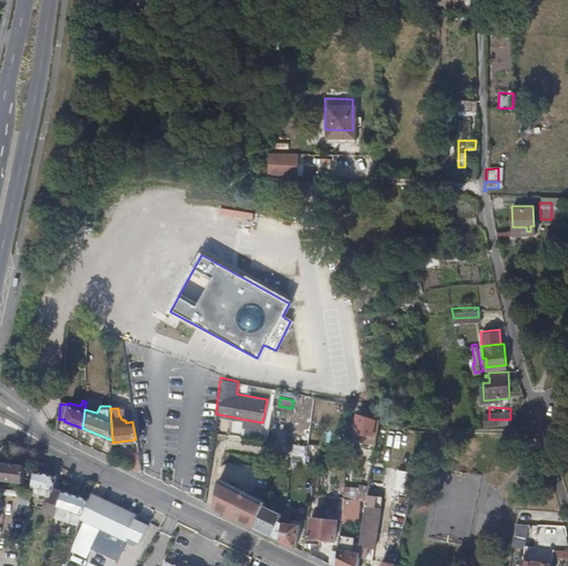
[(380,419),(368,416),(359,415),(358,434),(365,435),(365,442),(377,444),(380,419)]
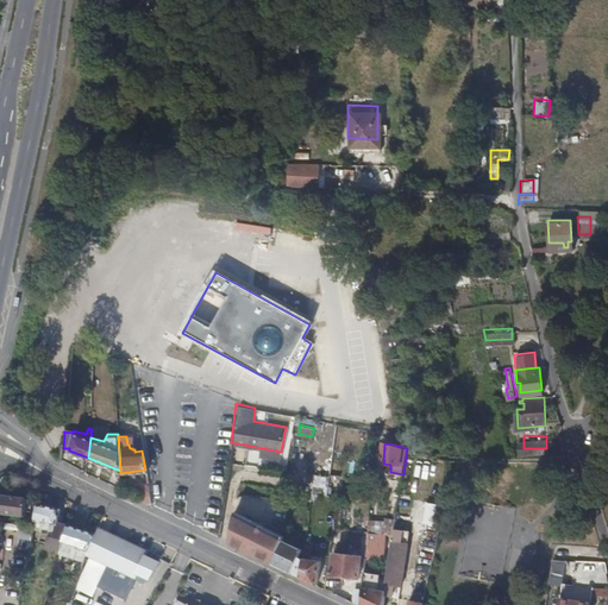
[(309,491),(326,493),(328,471),(313,470),(309,491)]
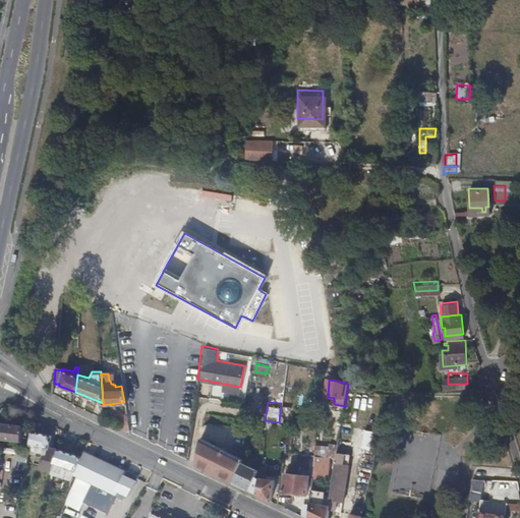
[(119,416),(121,426),(129,430),(126,415),(119,416)]
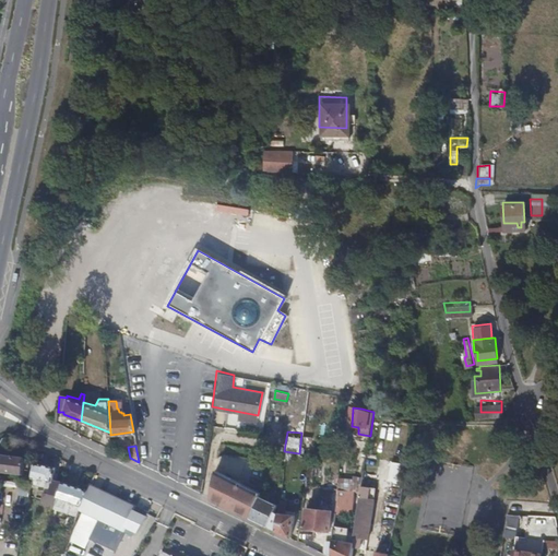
[(24,457),(0,453),(0,470),(22,474),(24,457)]
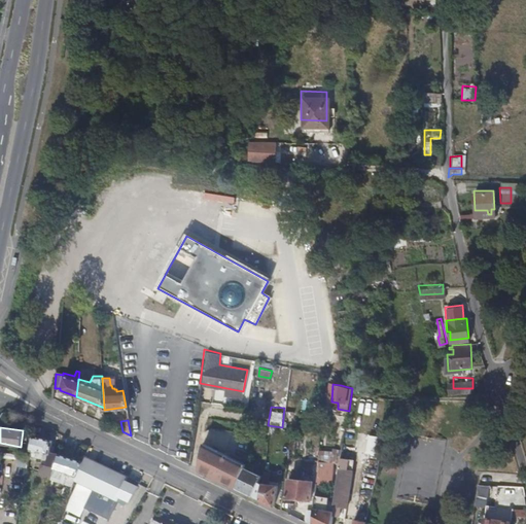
[(44,462),(47,451),(51,440),(31,433),(28,448),(38,451),(36,460),(44,462)]
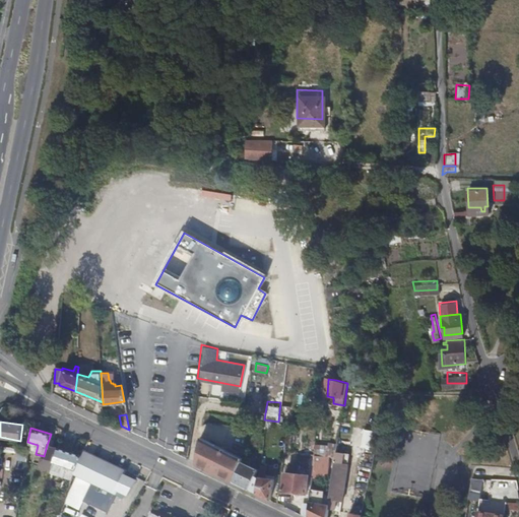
[(339,435),(335,458),(335,459),(348,462),(349,453),(348,453),(351,437),(339,435)]
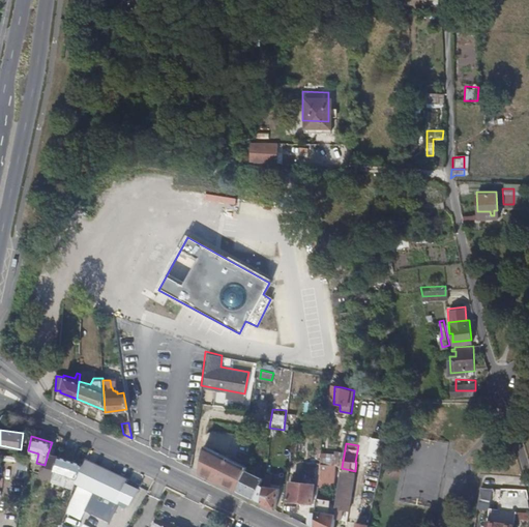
[(203,448),(200,471),(236,489),(246,469),(203,448)]
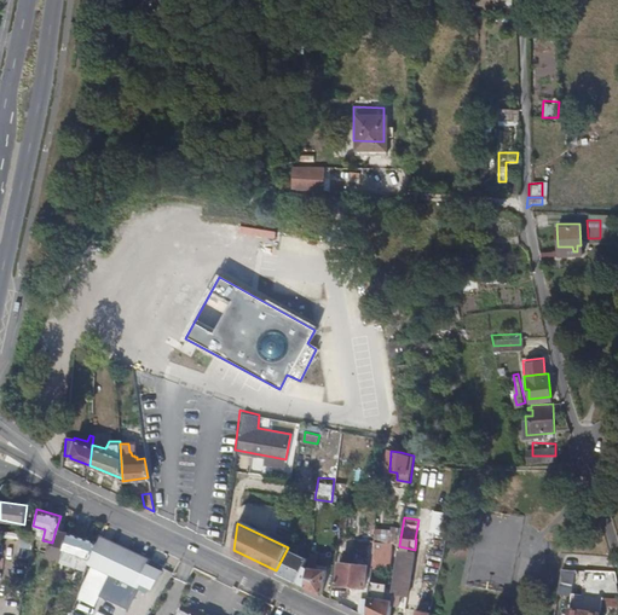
[(59,560),(65,533),(59,531),(56,529),(52,543),(48,556),(59,560)]
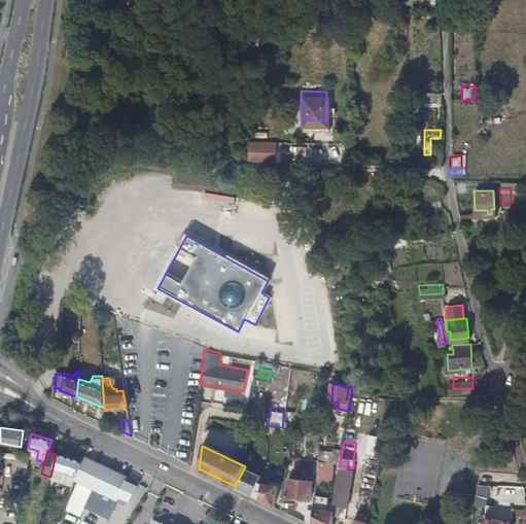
[(72,480),(81,461),(57,451),(56,454),(50,477),(49,480),(71,487),(74,481),(72,480)]
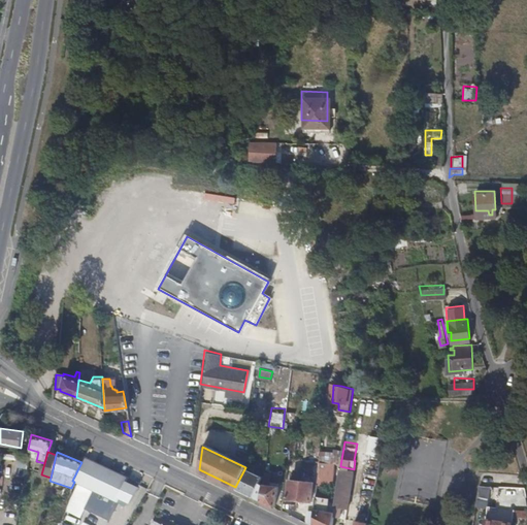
[(335,458),(320,455),(319,462),(328,464),(335,464),(335,458)]
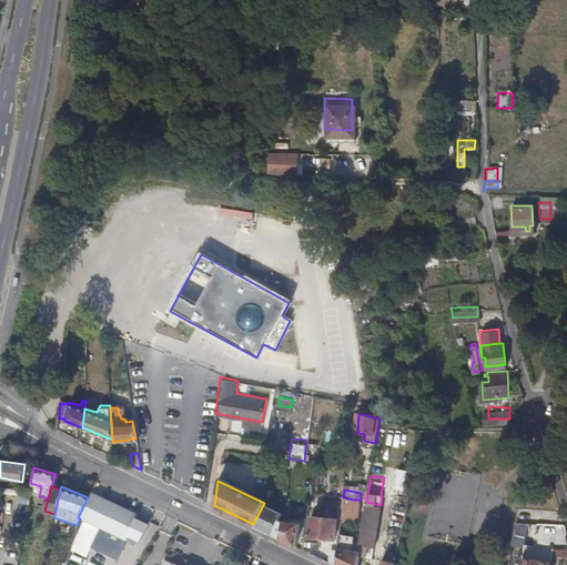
[(98,527),(124,541),(128,535),(139,541),(148,521),(137,515),(137,514),(90,491),(88,497),(78,517),(80,518),(82,520),(70,551),(85,557),(98,527)]
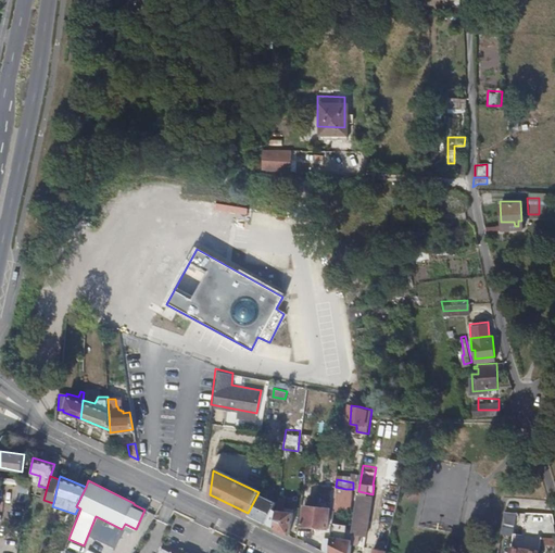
[(336,487),(335,492),(333,504),(343,505),(345,489),(336,487)]
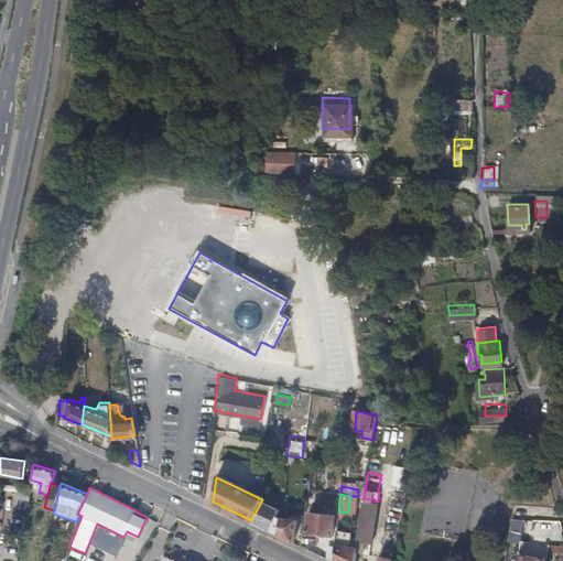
[(378,502),(364,498),(356,547),(355,549),(361,551),(361,556),(369,557),(378,502)]
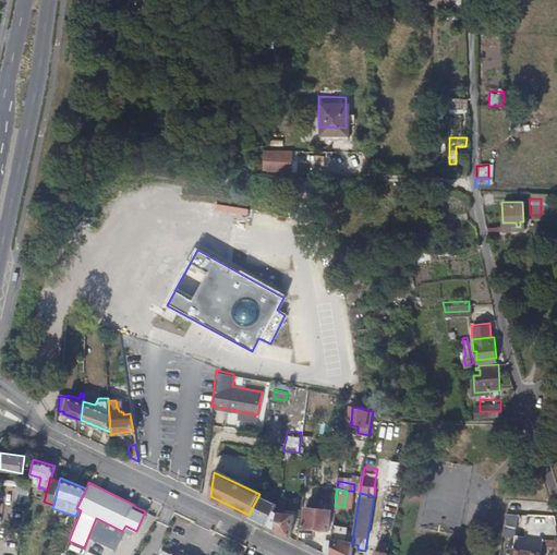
[(259,494),(249,515),(276,528),(279,510),(280,505),(259,494)]
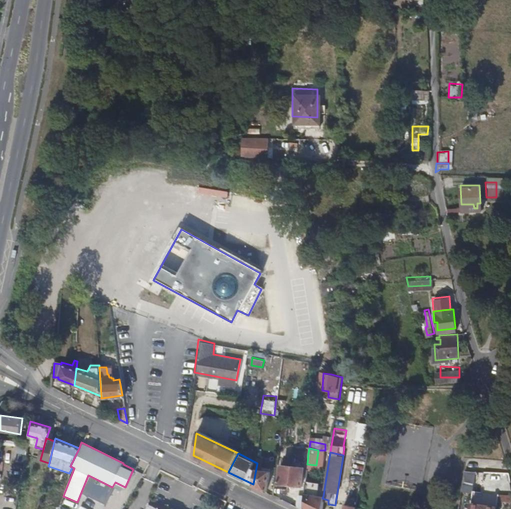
[(283,462),(279,483),(301,486),(304,466),(301,465),(301,461),(297,460),(297,455),(287,454),(286,463),(283,462)]
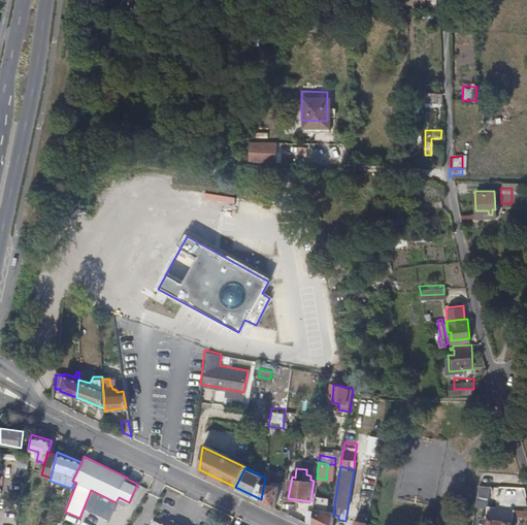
[(264,483),(261,499),(274,505),(278,486),(264,483)]
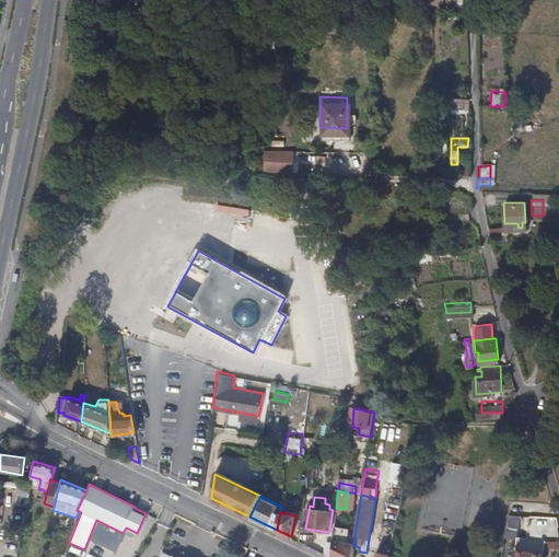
[(516,542),(521,513),(509,513),(503,542),(515,544),(516,542)]
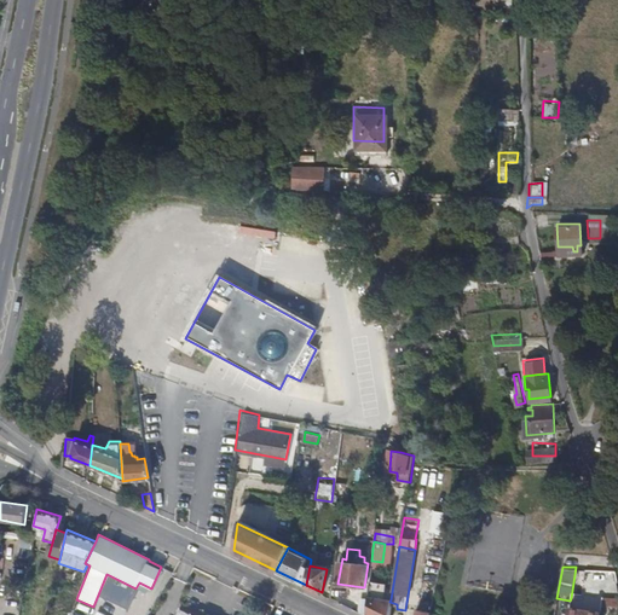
[(368,598),(365,614),(367,614),(387,614),(390,602),(391,599),(382,598),(383,590),(369,587),(368,598)]
